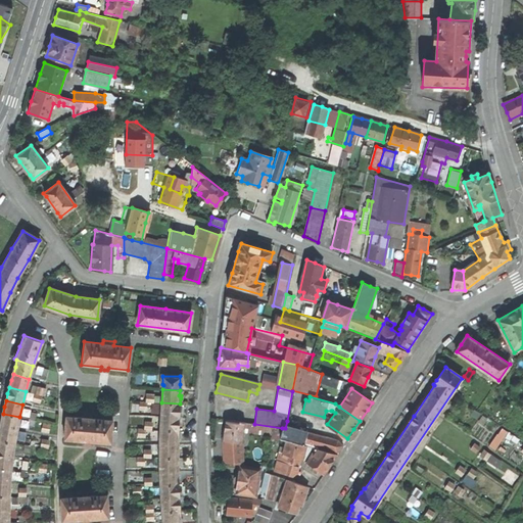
[(161,402),(161,416),(180,417),(180,411),(180,403),(161,402)]
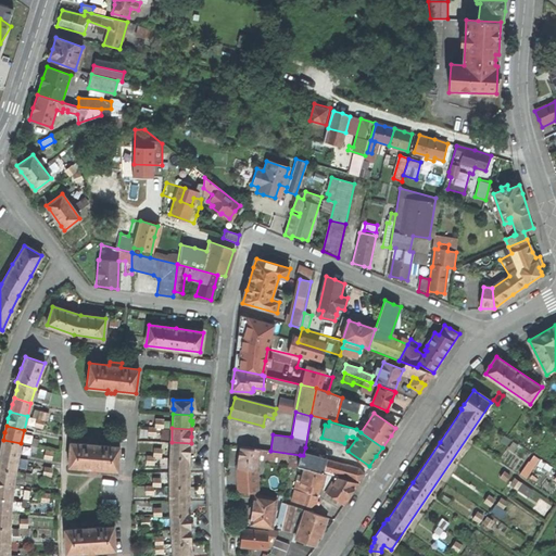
[(2,447),(0,454),(17,457),(21,443),(3,440),(2,447)]
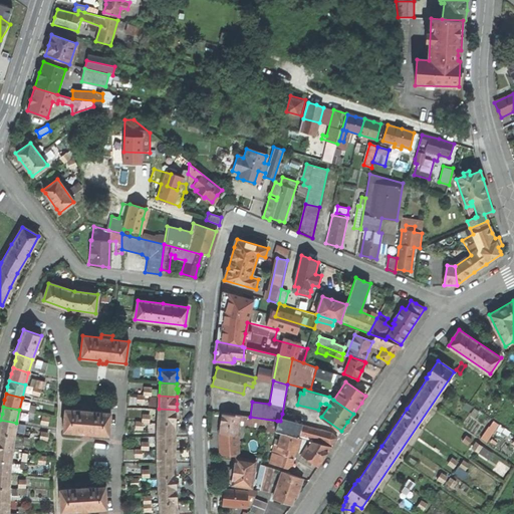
[(89,434),(108,436),(110,413),(92,412),(92,408),(81,407),(81,410),(64,409),(62,431),(82,433),(82,436),(85,436),(88,437),(89,434)]
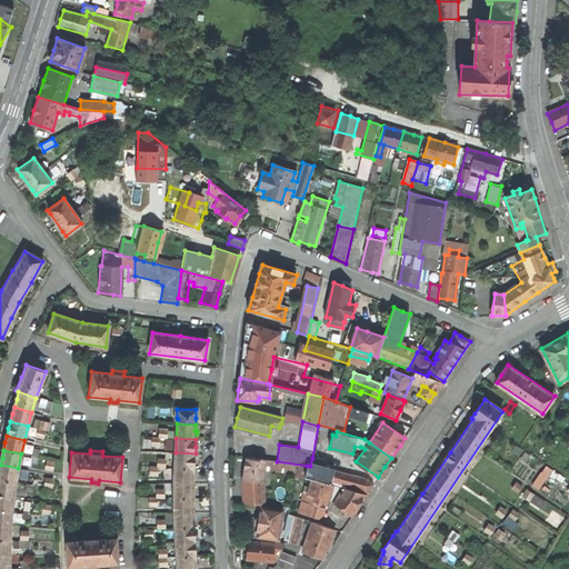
[(176,452),(175,467),(195,468),(195,461),(196,453),(176,452)]
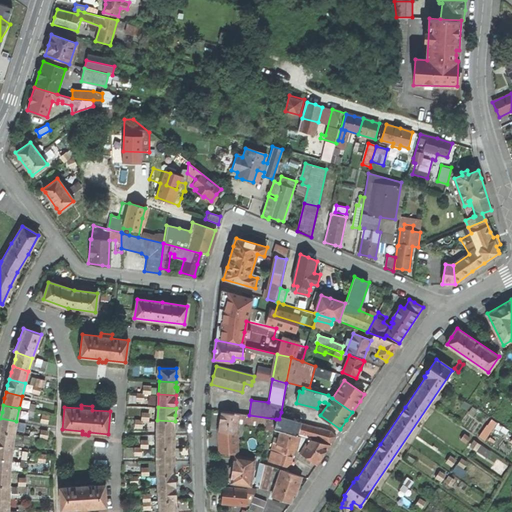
[(311,438),(311,440),(329,445),(335,437),(330,431),(300,423),(300,425),(285,421),(286,413),(281,412),(279,419),(276,419),(273,429),(280,431),(297,436),(297,434),(311,438)]
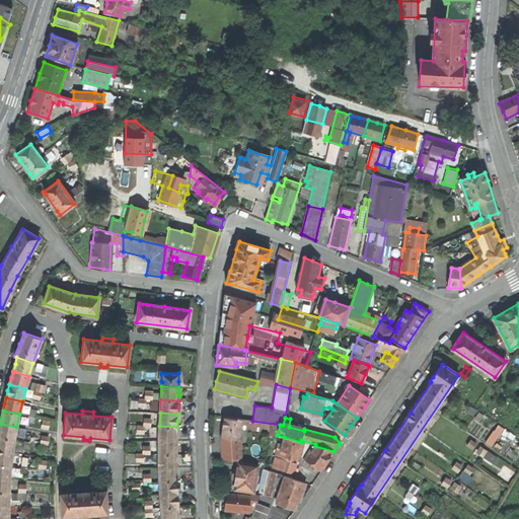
[(242,420),(237,419),(237,421),(224,419),(222,428),(221,437),(240,439),(242,420)]
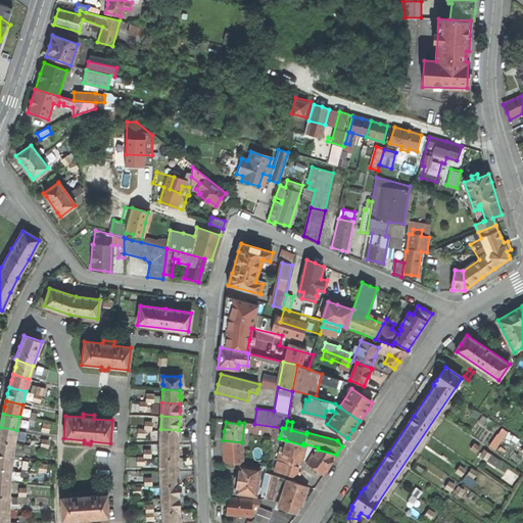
[(501,426),(490,446),(497,449),(508,430),(501,426)]
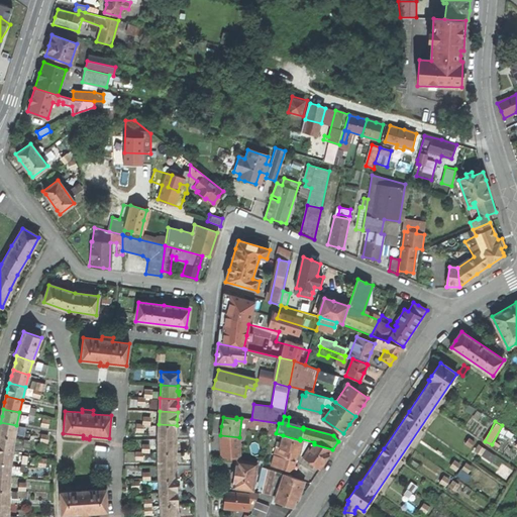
[(0,423),(0,435),(14,438),(16,425),(0,422),(0,423)]
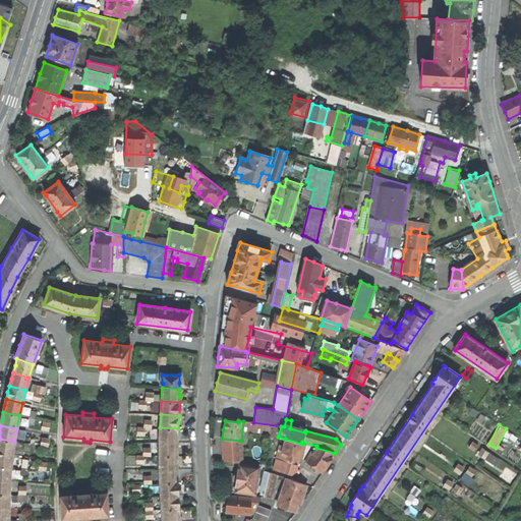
[(160,427),(160,442),(176,442),(176,437),(177,437),(178,433),(178,428),(160,427)]
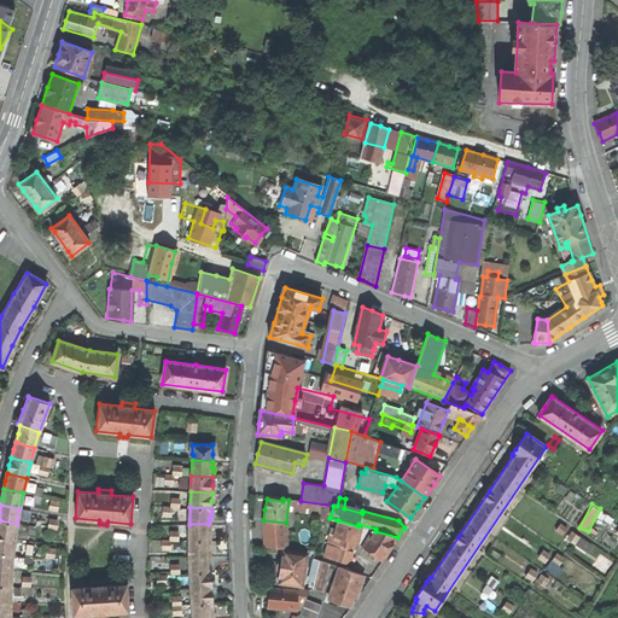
[(0,537),(15,540),(17,524),(0,520),(0,537)]
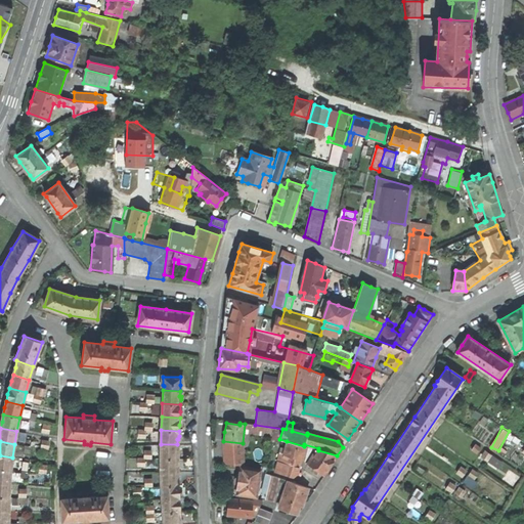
[(279,453),(274,472),(295,478),(297,473),(304,446),(287,441),(284,454),(279,453)]
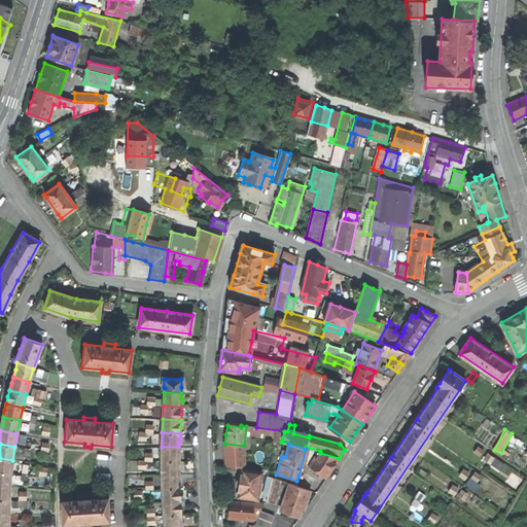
[(162,447),(162,461),(178,461),(178,454),(178,447),(162,447)]
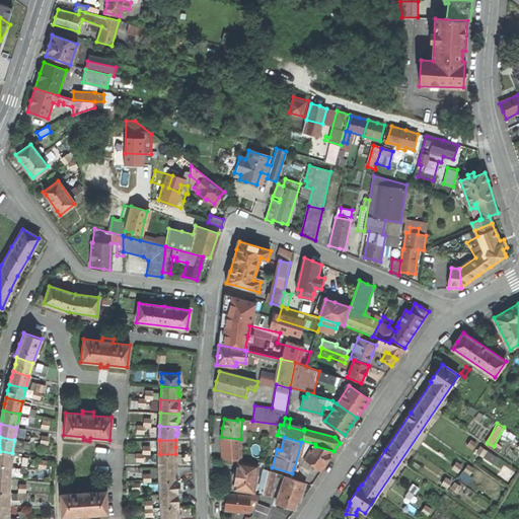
[(315,446),(304,443),(301,456),(305,456),(303,458),(306,460),(304,463),(313,469),(315,466),(320,470),(327,460),(334,451),(315,446)]
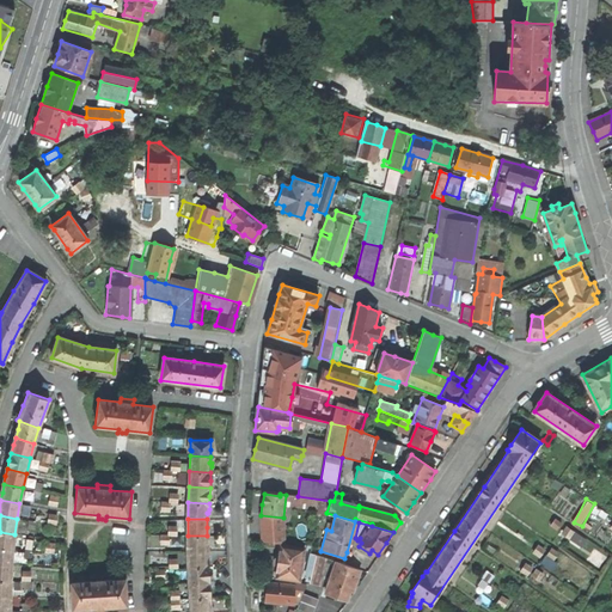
[(292,532),(276,531),(275,543),(292,544),(292,539),(292,532)]
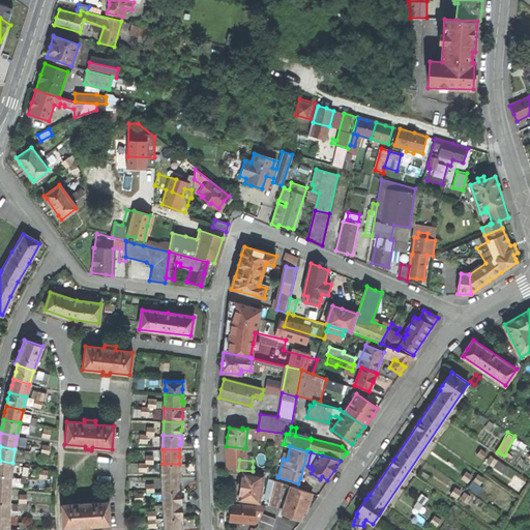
[(0,475),(11,476),(12,463),(0,461),(0,475)]
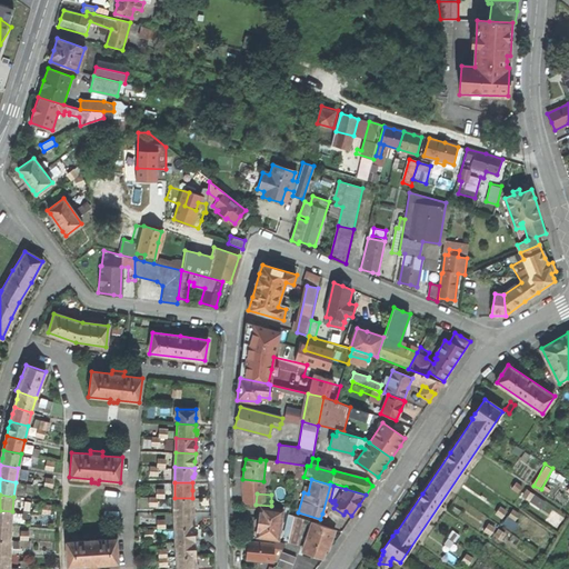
[(175,498),(175,512),(192,512),(192,505),(192,498),(175,498)]
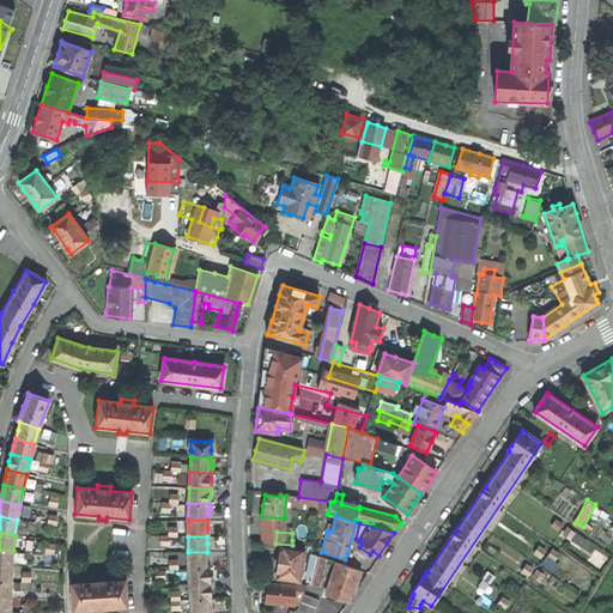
[(304,550),(281,545),(278,562),(275,577),(275,581),(295,583),(296,581),(299,582),(304,550)]
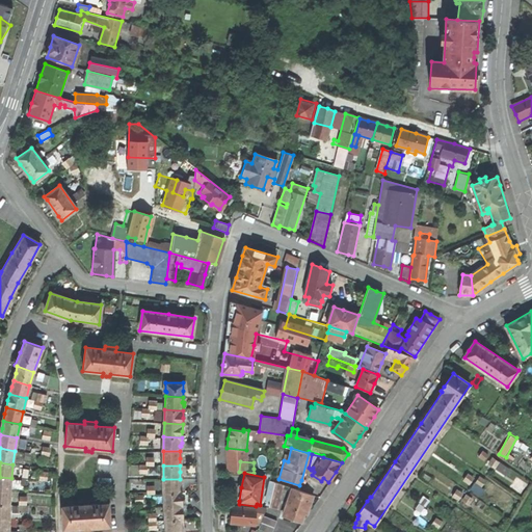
[(0,490),(10,491),(11,478),(0,477),(0,490)]
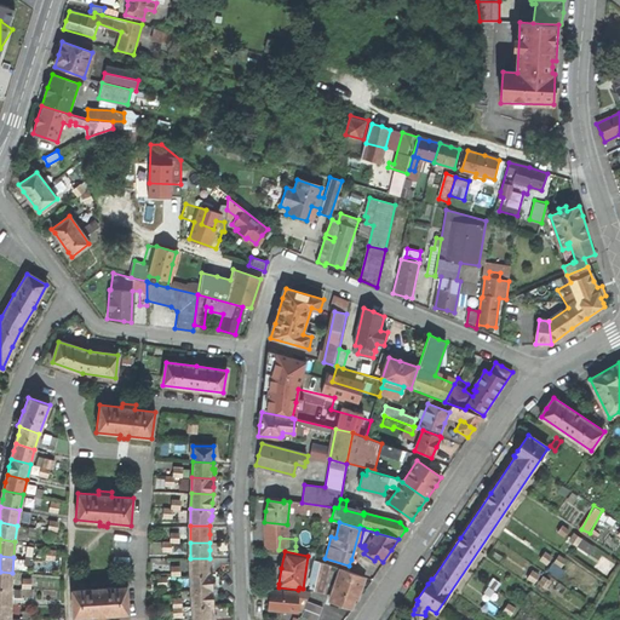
[(190,558),(190,574),(212,573),(212,568),(211,564),(210,564),(210,558),(190,558)]
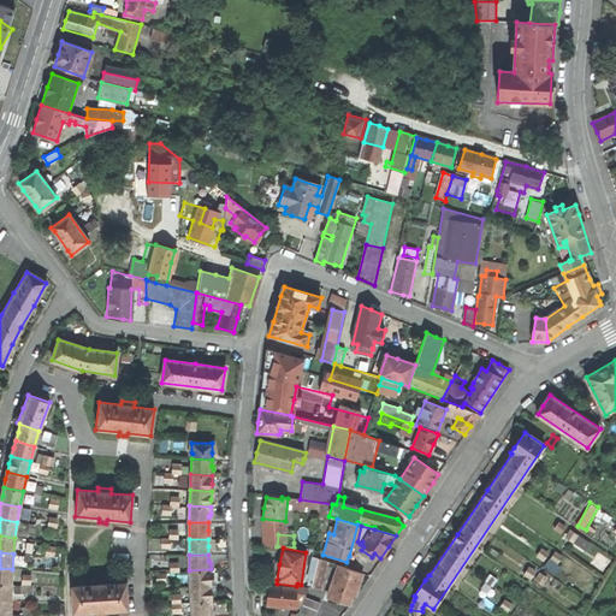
[(362,573),(338,564),(326,597),(343,603),(348,604),(351,593),(355,594),(362,573)]
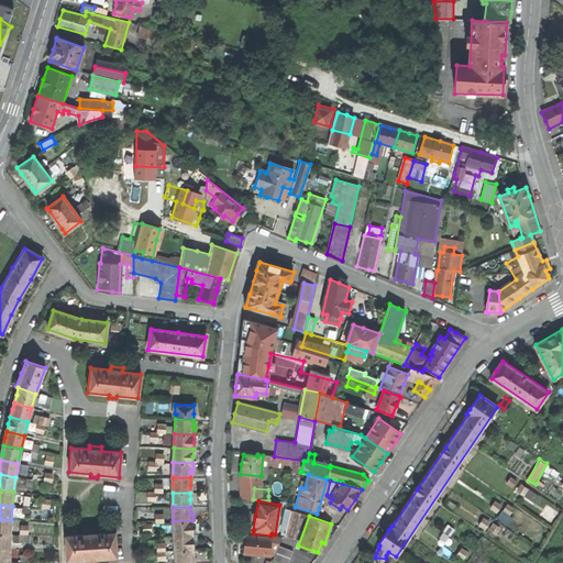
[(0,533),(10,534),(11,520),(0,519),(0,533)]
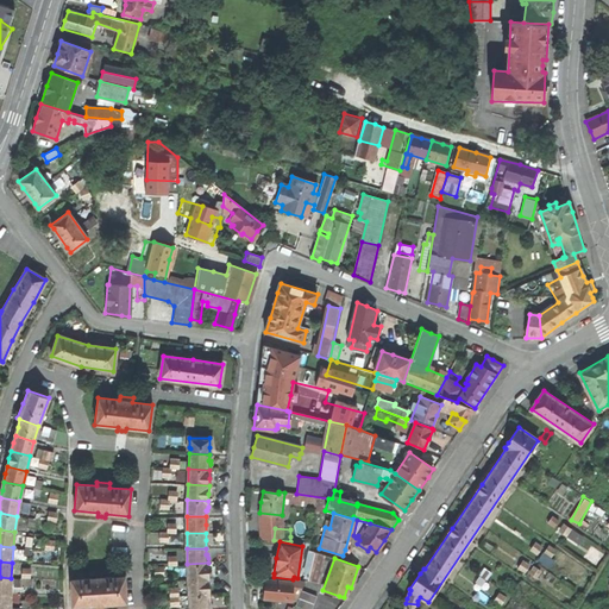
[(519,569),(526,573),(532,565),(525,562),(519,569)]
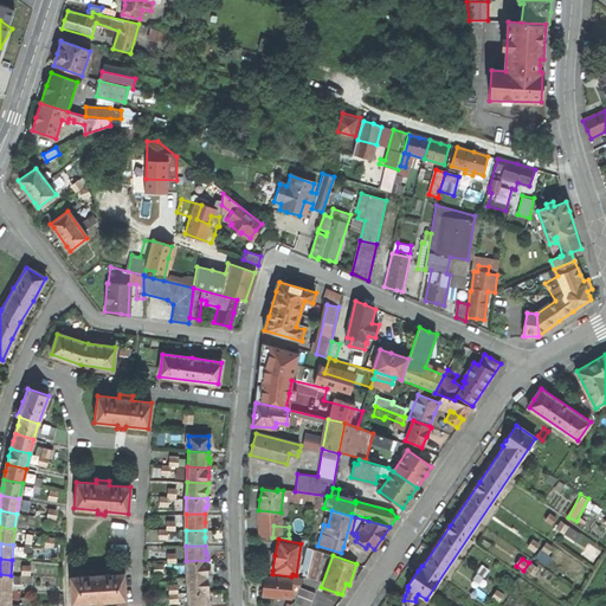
[(186,561),(187,577),(208,575),(207,568),(207,560),(186,561)]
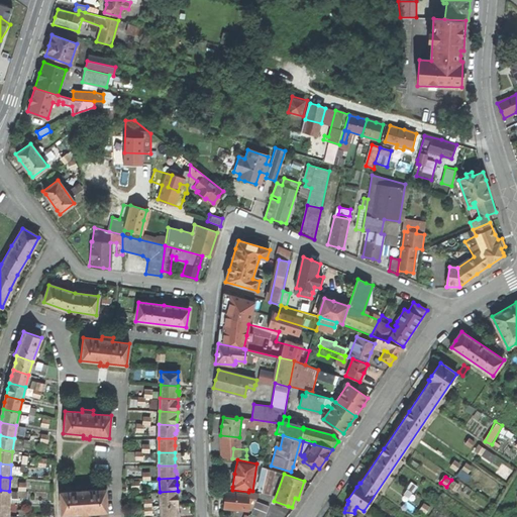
[(473,498),(476,493),(464,486),(461,491),(473,498)]
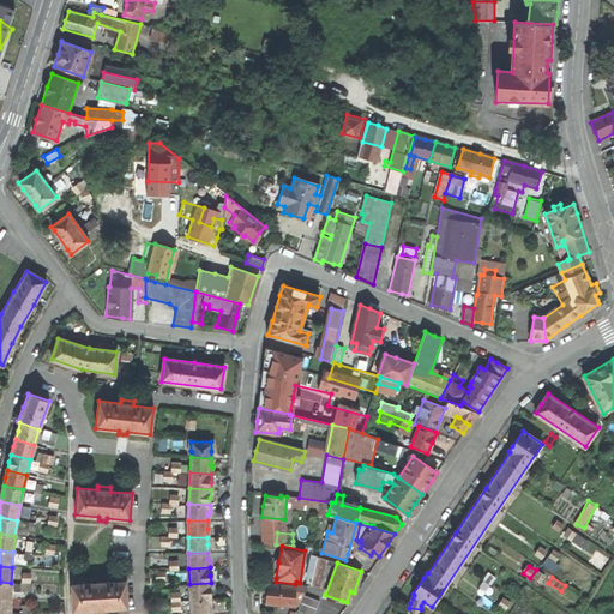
[(104,609),(127,608),(125,582),(104,583),(103,578),(90,579),(90,584),(71,585),(72,612),(96,611),(96,613),(101,613),(104,613),(104,609)]
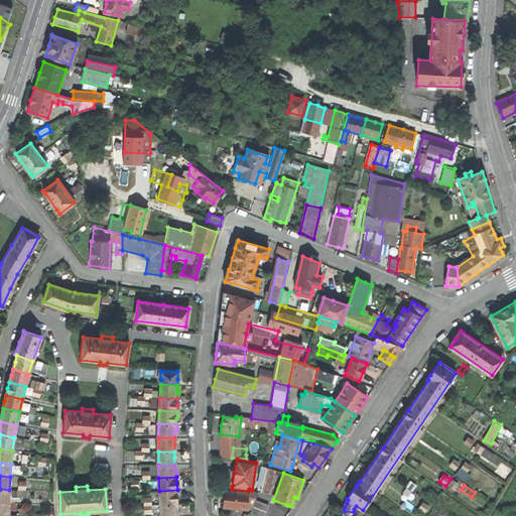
[(407,497),(411,492),(405,487),(401,493),(407,497)]
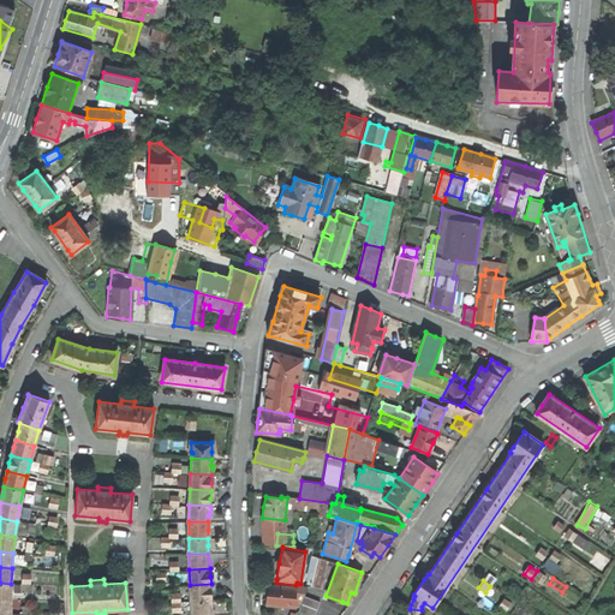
[(0,598),(10,599),(11,584),(0,583),(0,598)]
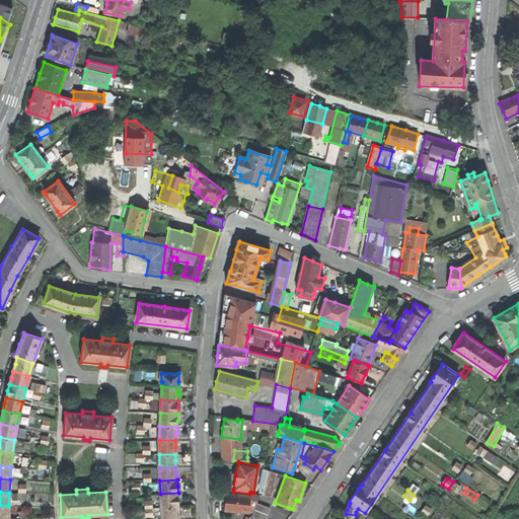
[(160,494),(161,507),(179,506),(178,500),(178,493),(160,494)]
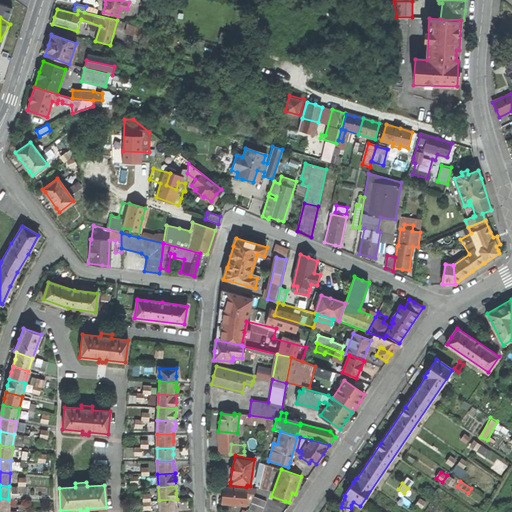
[(230,504),(245,505),(245,503),(249,505),(256,488),(246,487),(246,489),(223,487),(222,503),(230,504)]
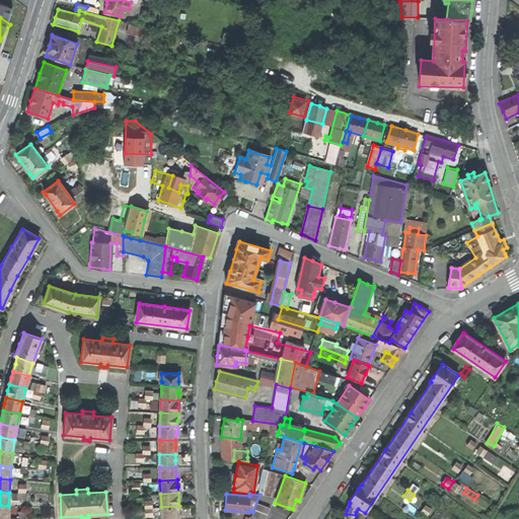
[(258,518),(265,518),(270,508),(256,503),(251,516),(258,518)]
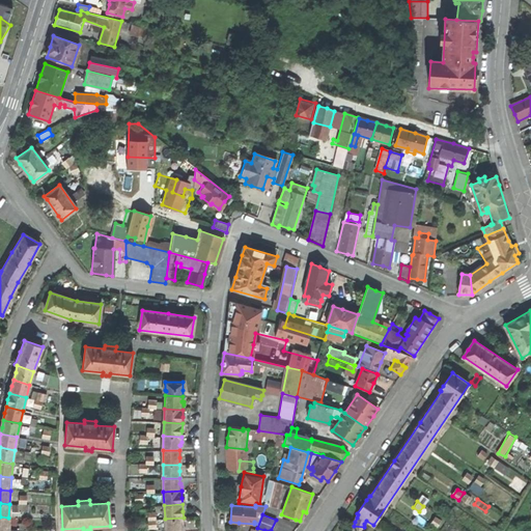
[(453,525),(456,520),(450,515),(447,520),(453,525)]
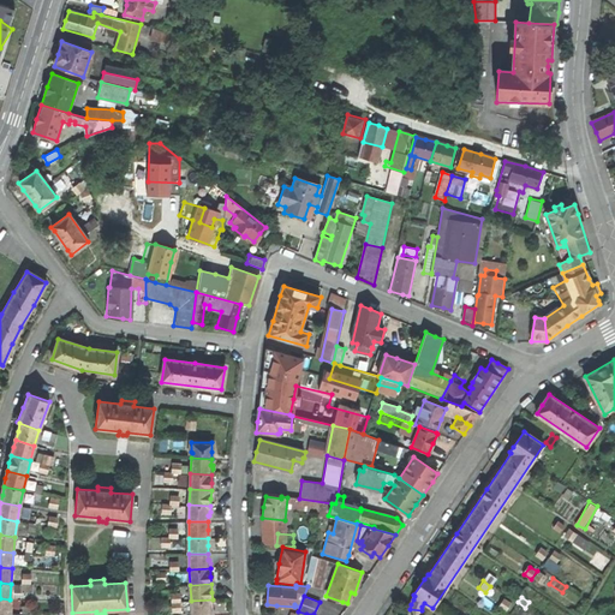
[(0,614),(10,614),(10,599),(0,598),(0,614)]
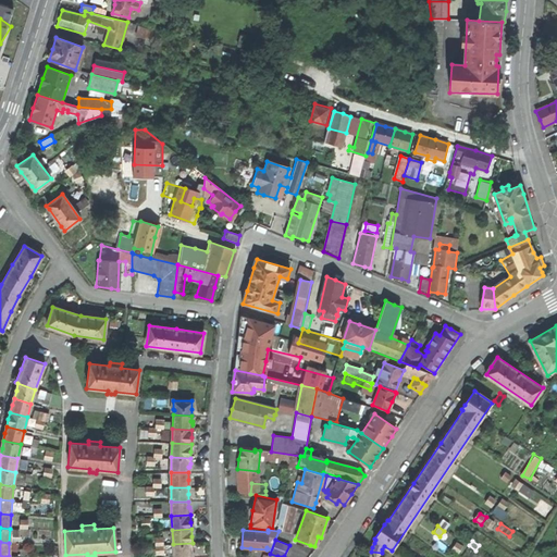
[(173,544),(173,556),(190,556),(190,552),(193,552),(193,549),(193,543),(173,544)]
